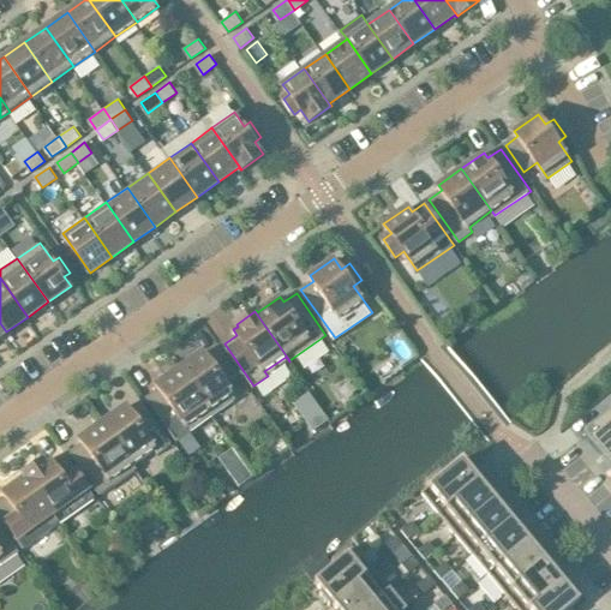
[(237,398),(226,382),(238,374),(220,347),(207,356),(203,351),(180,368),(214,414),(237,398)]
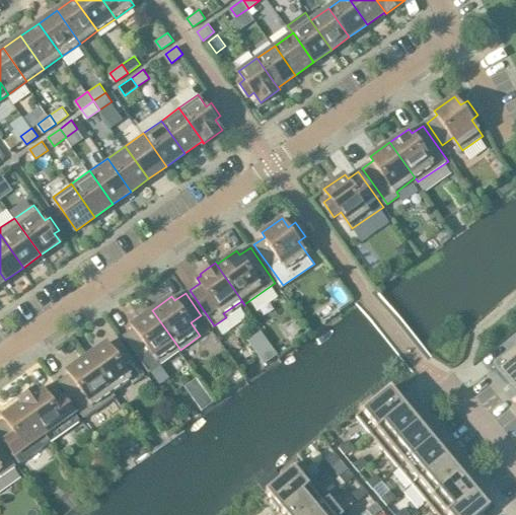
[(150,371),(180,350),(152,310),(133,323),(136,328),(125,336),(150,371)]
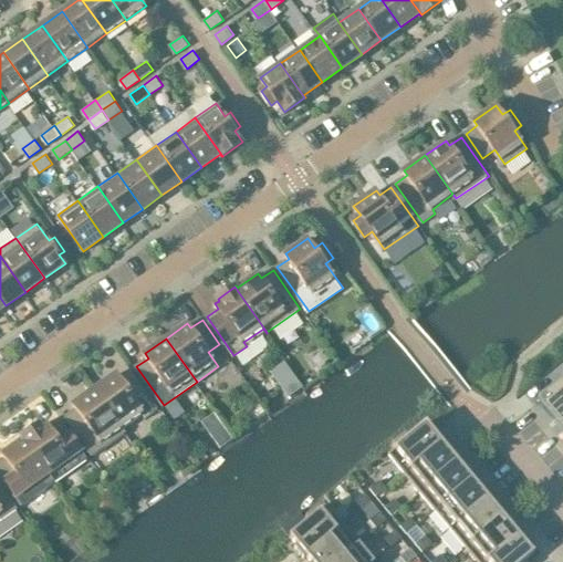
[(159,408),(132,370),(121,377),(117,373),(95,388),(123,427),(143,413),(146,417),(159,408)]
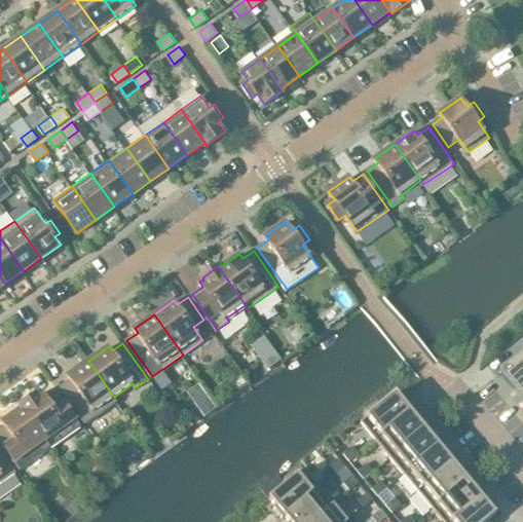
[(522,349),(500,368),(522,393),(522,349)]
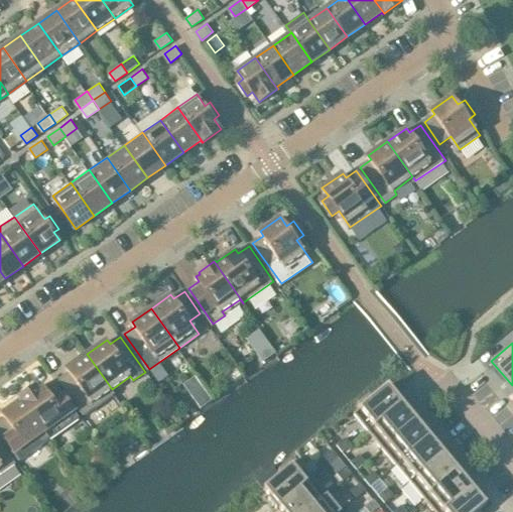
[(115,393),(112,389),(87,354),(68,367),(71,372),(59,379),(85,414),(115,393)]
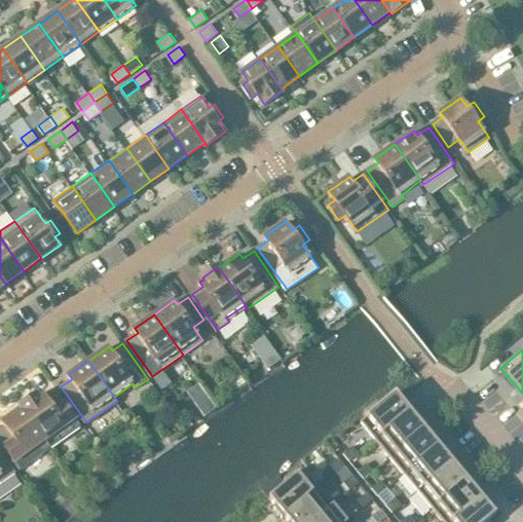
[(51,447),(82,425),(57,389),(46,397),(43,393),(39,396),(37,394),(22,405),(51,447)]
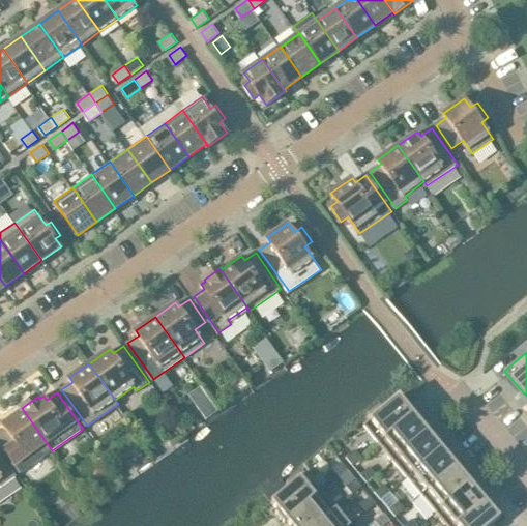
[(416,410),(408,401),(406,403),(400,395),(383,409),(380,406),(369,416),(371,418),(364,425),(379,441),(416,410)]
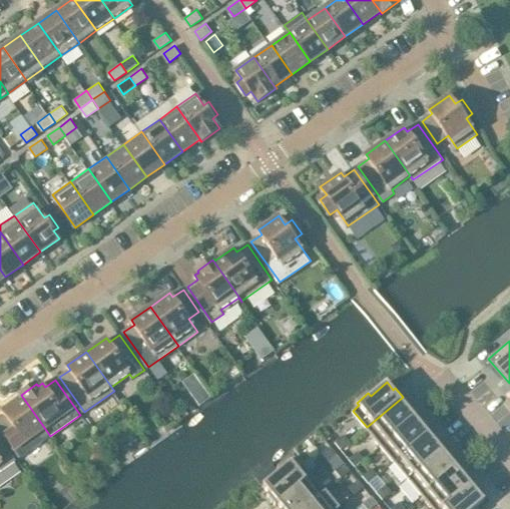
[(21,395),(20,395),(22,397),(3,410),(6,415),(0,419),(0,428),(20,457),(50,436),(21,395)]
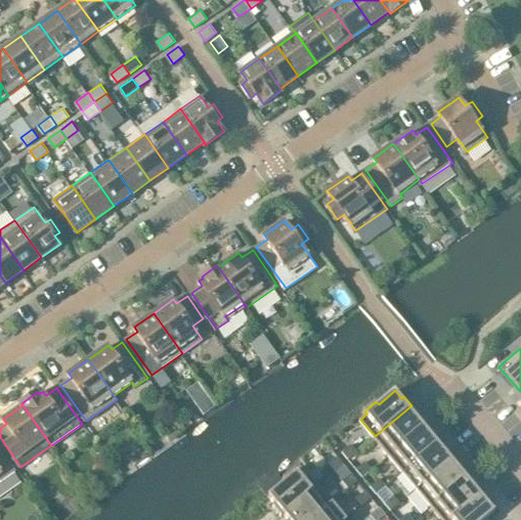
[(426,423),(418,414),(416,415),(410,408),(413,406),(411,405),(375,436),(388,453),(426,423)]
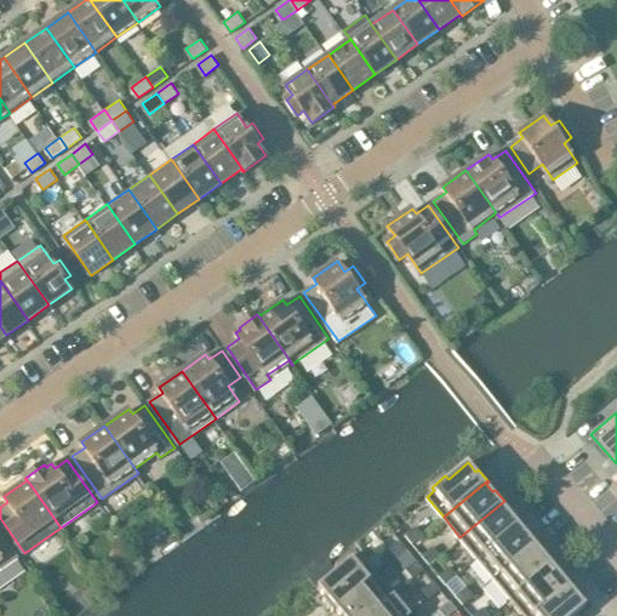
[(520,520),(512,509),(509,512),(503,505),(506,502),(504,501),(460,537),(476,557),(520,520)]
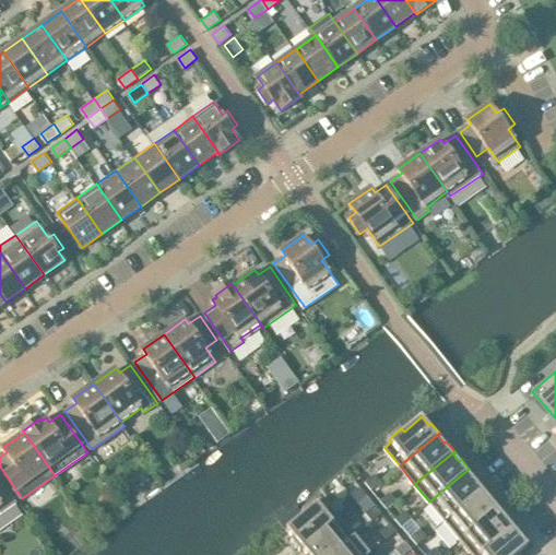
[(483,491),(485,488),(476,477),(474,480),(469,472),(471,471),(469,469),(429,502),(446,521),(483,491)]
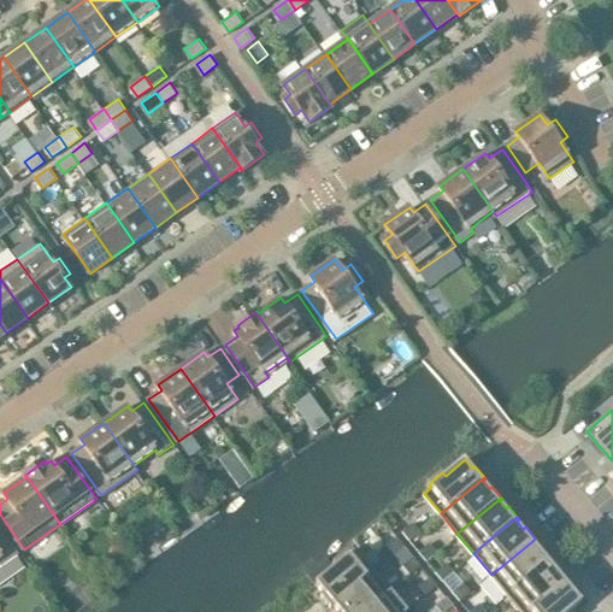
[(422,530),(414,522),(404,530),(411,540),(422,530)]
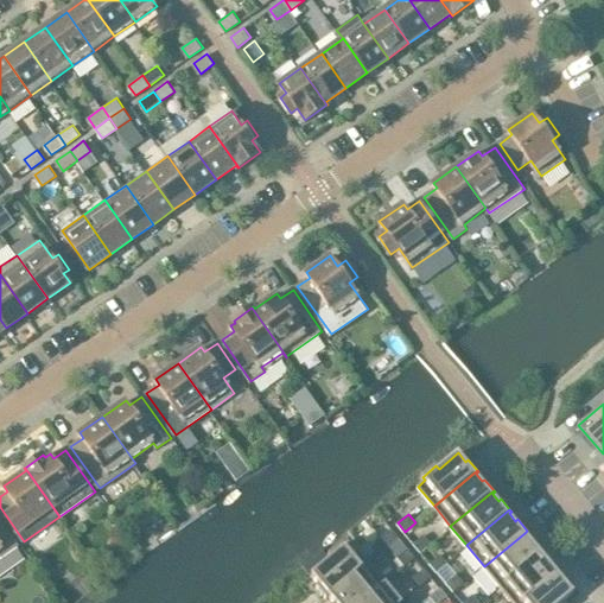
[(0,558),(19,545),(0,516),(0,558)]
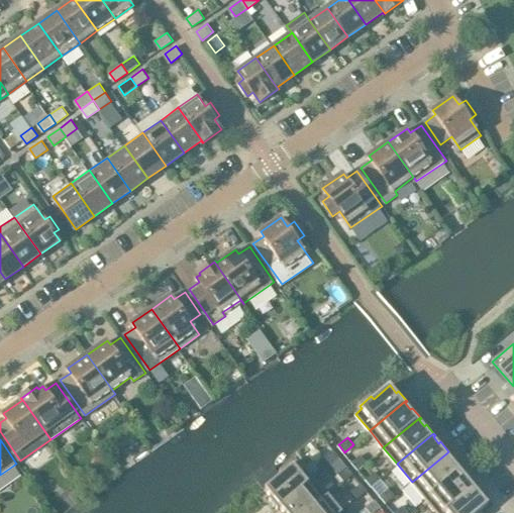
[(340,456),(333,448),(324,456),(330,464),(340,456)]
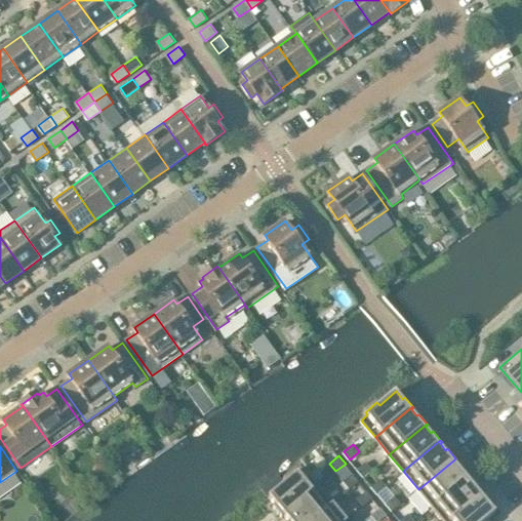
[(373,469),(367,461),(358,469),(364,476),(373,469)]
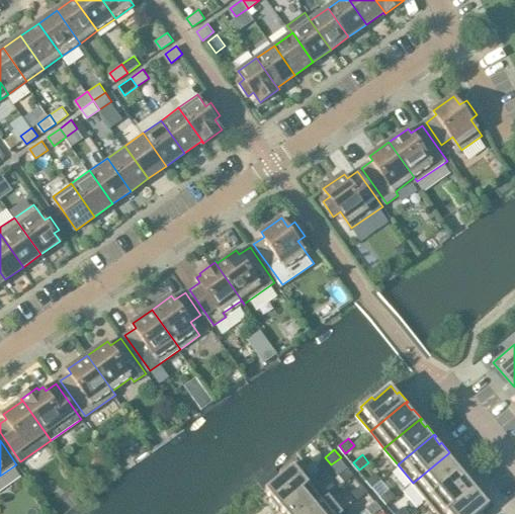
[(461,470),(463,469),(455,459),(453,460),(447,454),(413,483),(427,500),(461,470)]
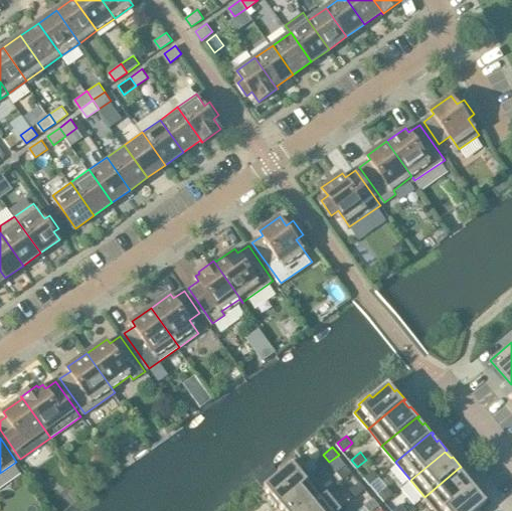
[(314,475),(299,458),(293,463),(291,460),(279,470),(281,473),(265,486),(271,494),(269,496),(277,505),(314,475)]
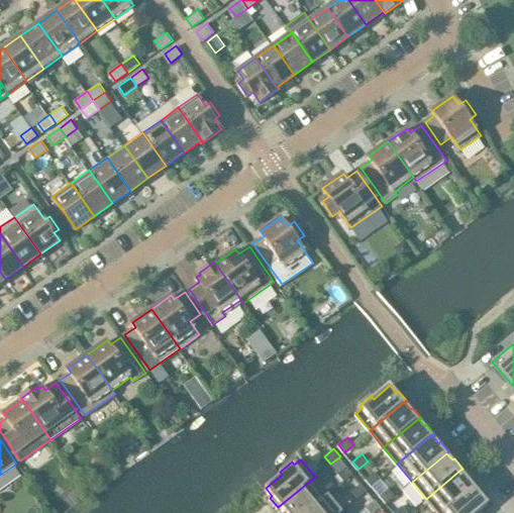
[(353,473),(347,466),(338,473),(344,480),(353,473)]
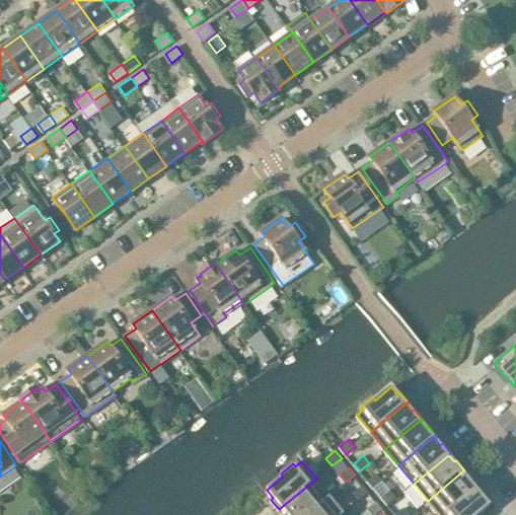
[(444,514),(478,487),(470,476),(467,479),(462,471),(428,501),(439,514),(444,514)]
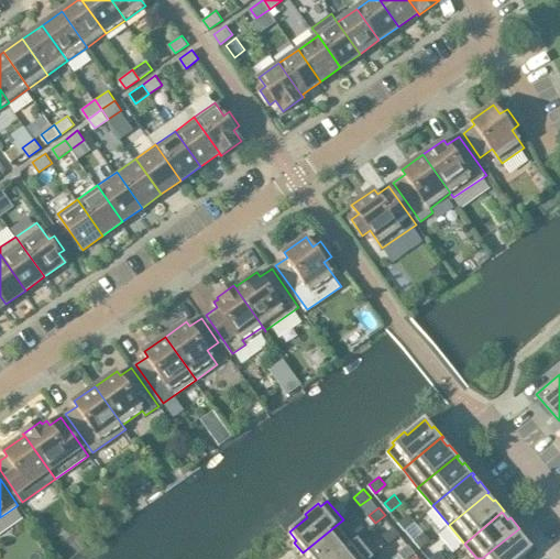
[(416,521),(409,513),(399,521),(406,529),(416,521)]
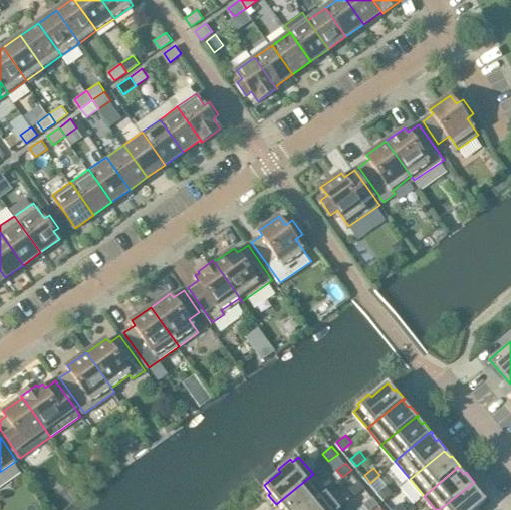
[(303,509),(326,491),(313,474),(276,504),(277,505),(279,503),(284,509),(283,509),(303,509)]
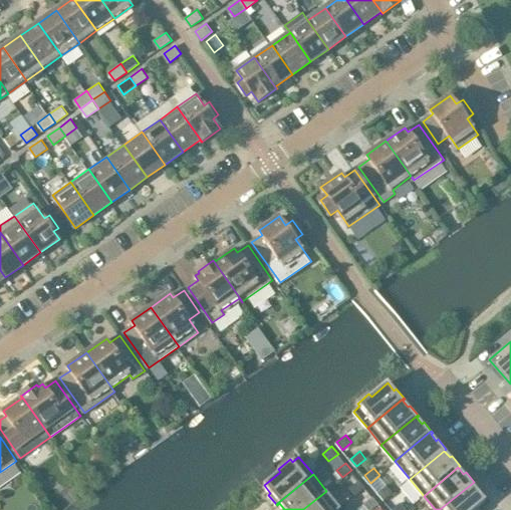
[(365,487),(359,479),(350,487),(356,494),(365,487)]
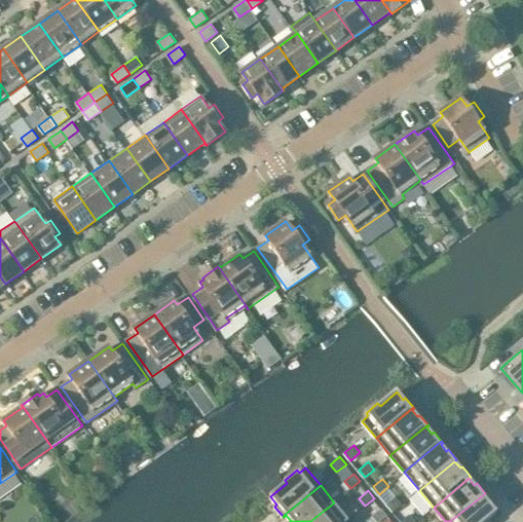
[(490,505),(492,502),(485,493),(450,521),(485,521),(497,513),(490,505)]
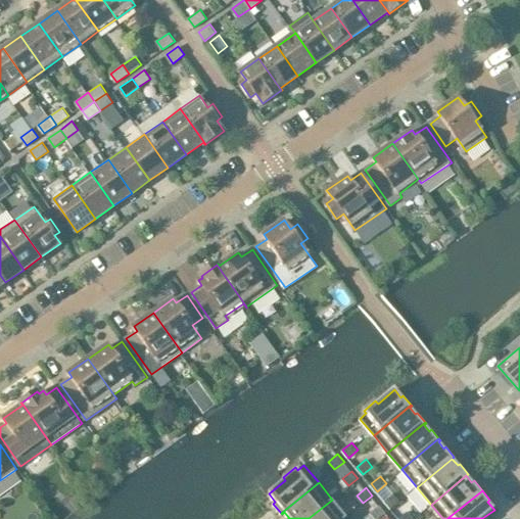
[(400,501),(394,492),(384,501),(391,508),(400,501)]
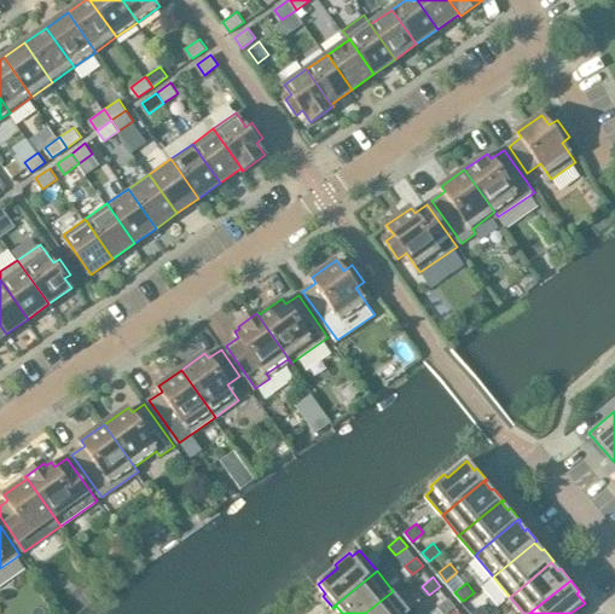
[(406,613),(410,610),(393,591),(365,613),(406,613)]
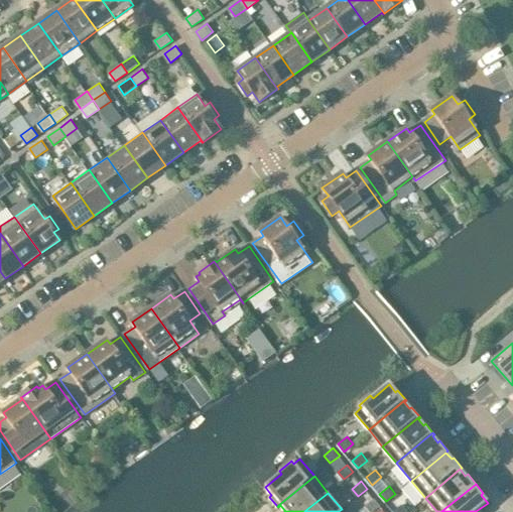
[(372,511),(381,505),(375,498),(366,505),(371,511),(372,511)]
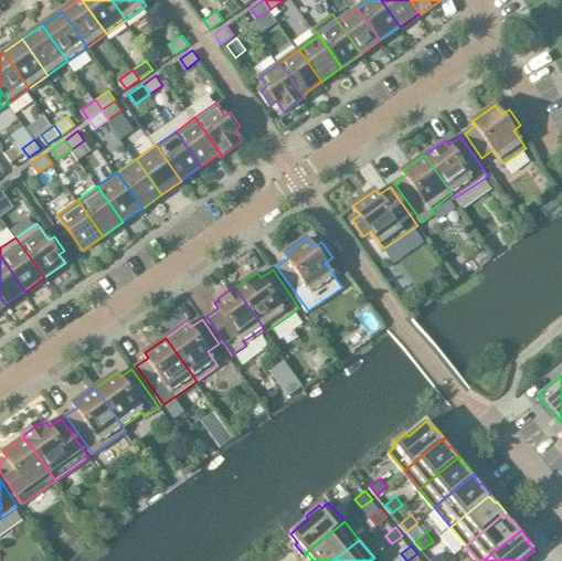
[(445,560),(447,559),(441,551),(431,560),(432,560),(445,560)]
